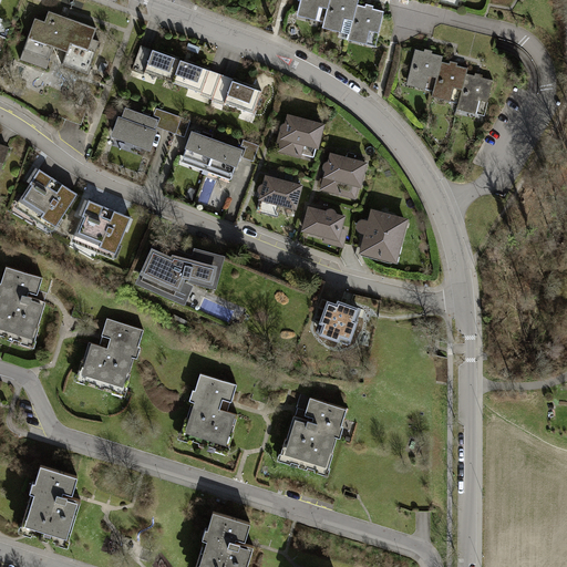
[(325,22),(329,0),(300,0),(297,16),(325,22)]
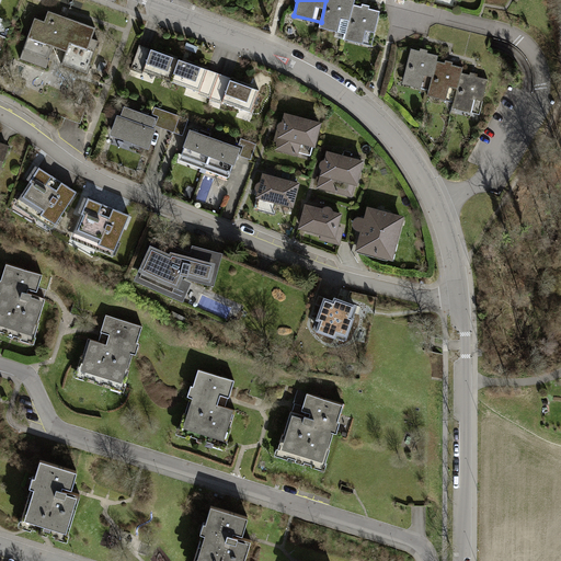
[(346,34),(354,6),(355,0),(325,0),(321,22),(320,27),(346,34)]
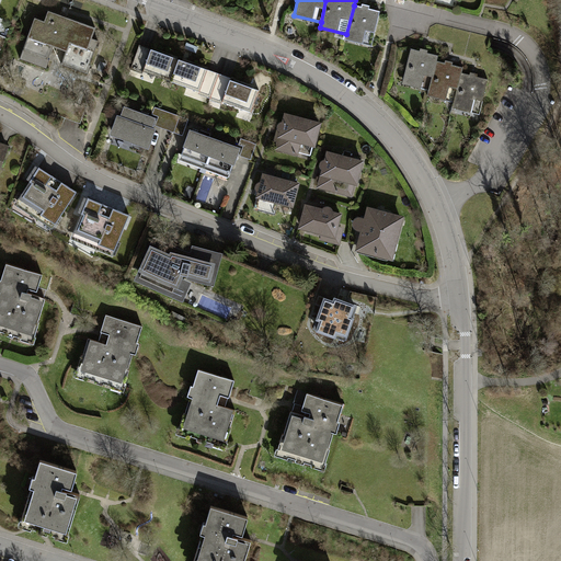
[(379,11),(354,6),(346,34),(345,39),(371,46),(379,11)]
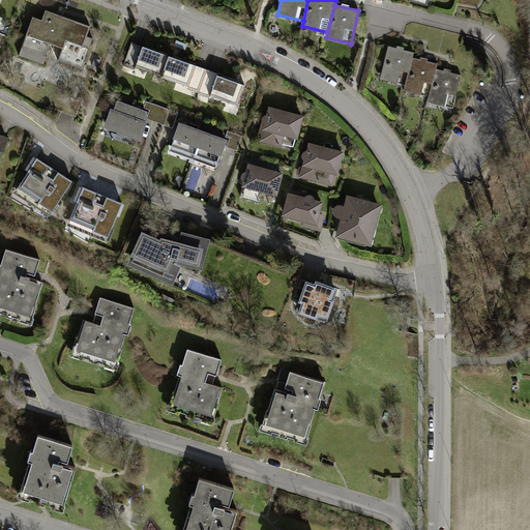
[(86,37),(90,26),(45,9),(41,20),(33,17),(19,57),(43,66),(51,45),(63,50),(59,61),(82,69),(92,40),(86,37)]
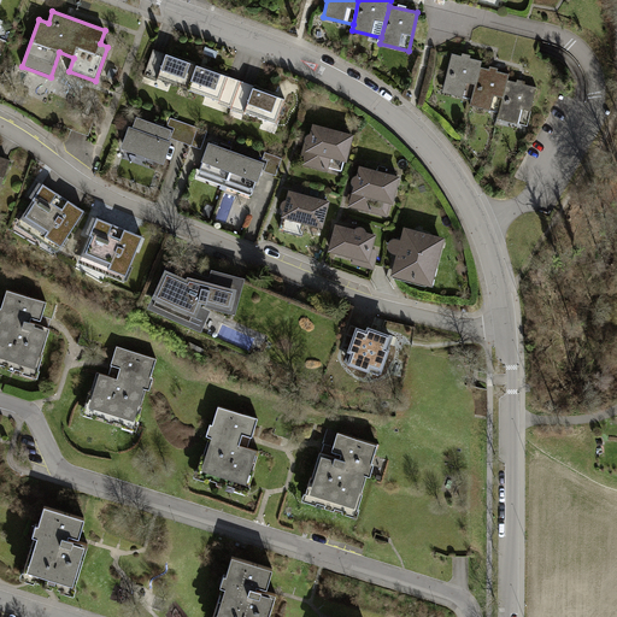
[(145,74),(189,89),(199,64),(154,48),(145,74)]
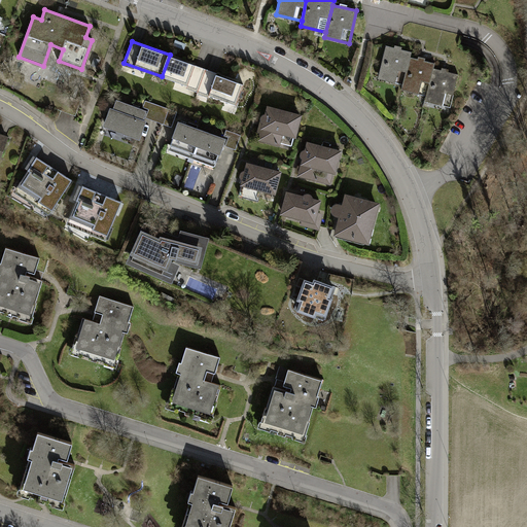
[(379,79),(405,85),(412,58),(413,53),(387,46),(379,79)]
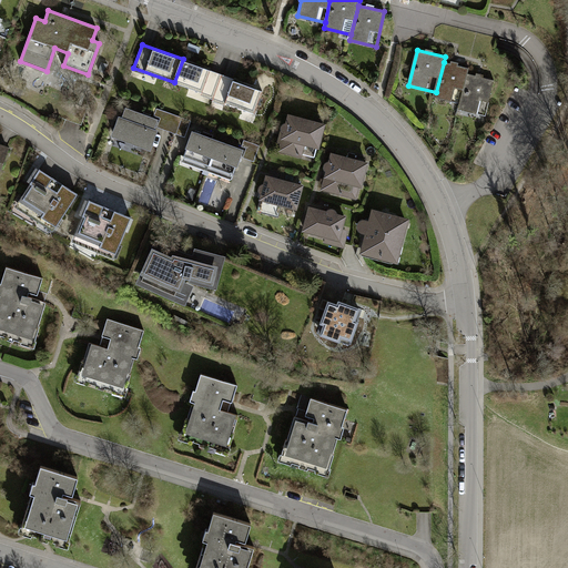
[(220,73),(183,59),(174,82),(211,95),(220,73)]
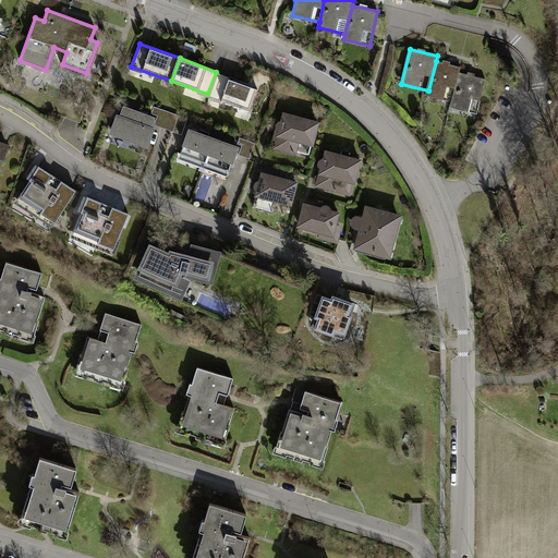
[(427,95),(452,102),(460,72),(461,68),(436,61),(428,91),(427,95)]
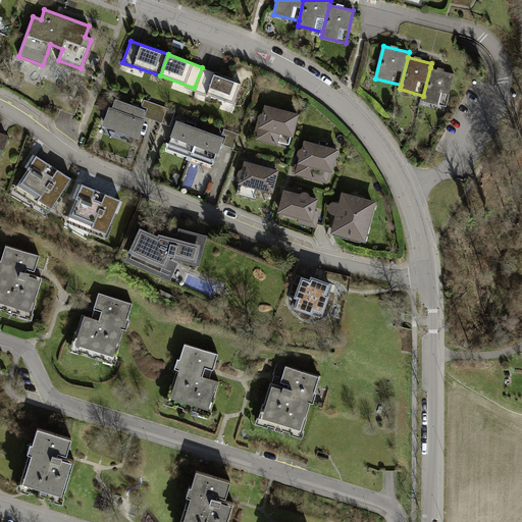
[(455,73),(430,67),(423,96),(422,100),(447,106),(455,73)]
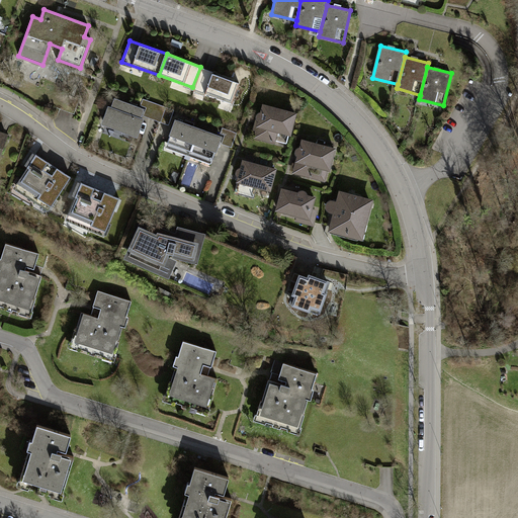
[(240,82),(202,69),(195,91),(232,104),(240,82)]
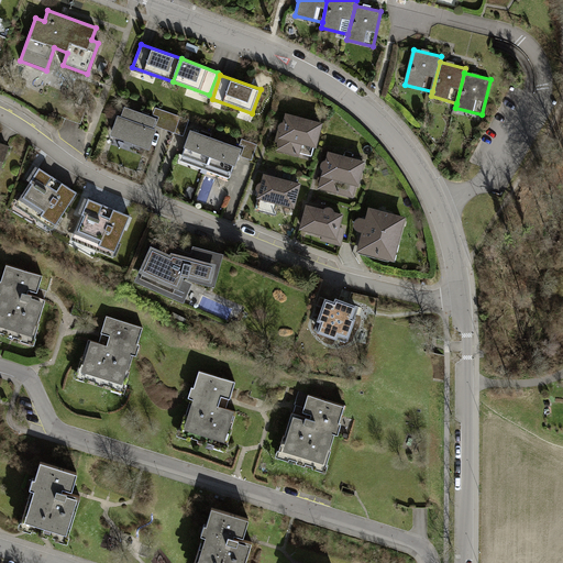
[(121,113),(118,113),(111,133),(150,146),(156,127),(184,135),(189,120),(155,108),(153,114),(124,105),(121,113)]
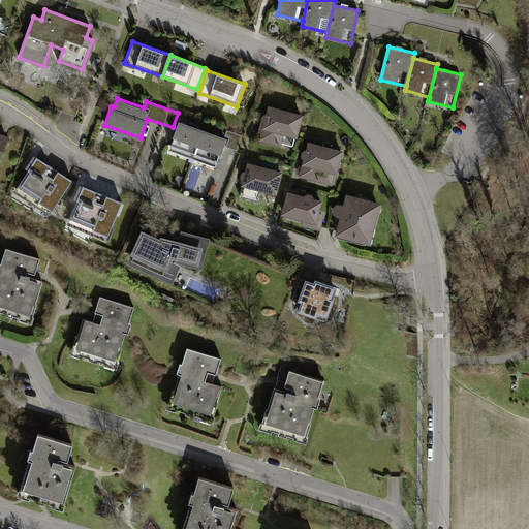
[(304,115),(268,105),(259,142),(281,147),(284,134),(298,138),(304,115)]
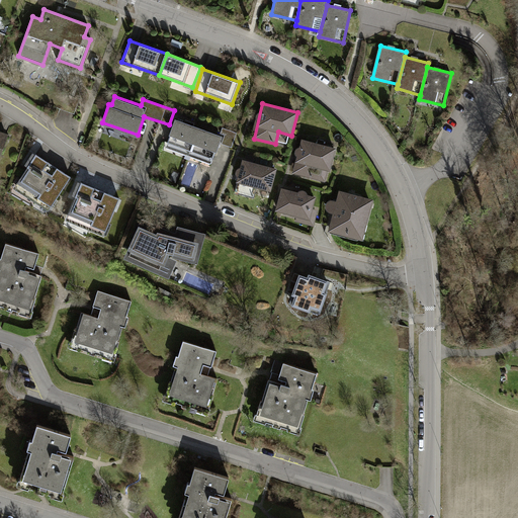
[(166,147),(189,156),(199,126),(177,118),(166,147)]
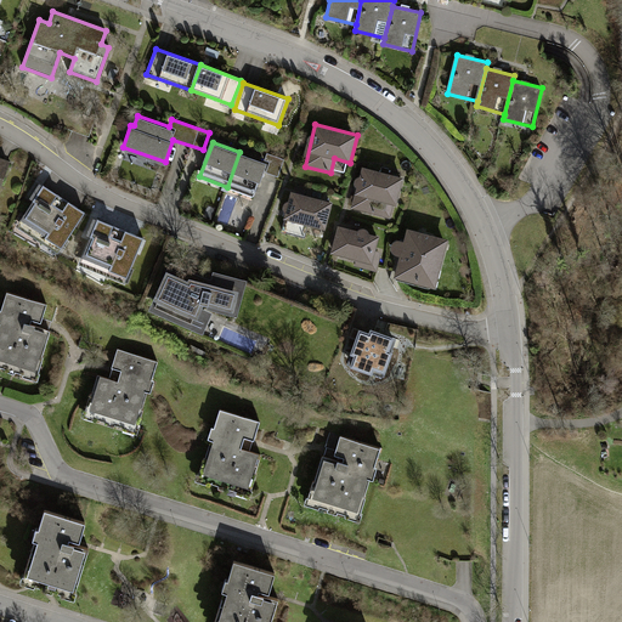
[(265,160),(239,152),(227,187),(254,197),(263,171),(277,177),(283,159),(267,154),(265,160)]
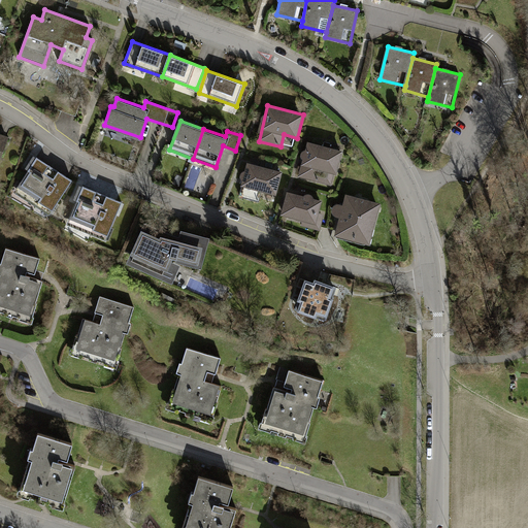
[(10,135),(0,131),(0,156),(3,158),(10,135)]
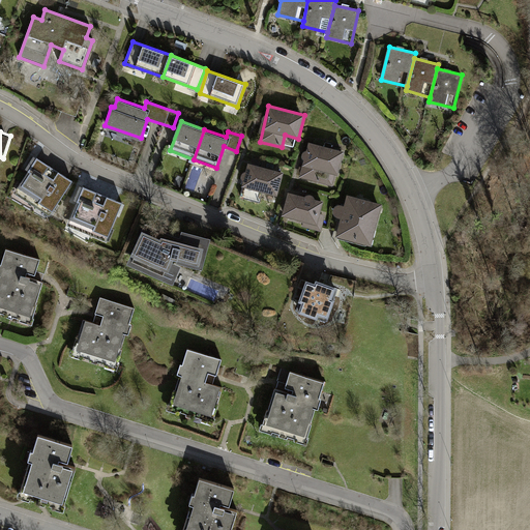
[(345,151),(310,142),(300,177),(333,185),(336,174),(339,174),(345,151)]
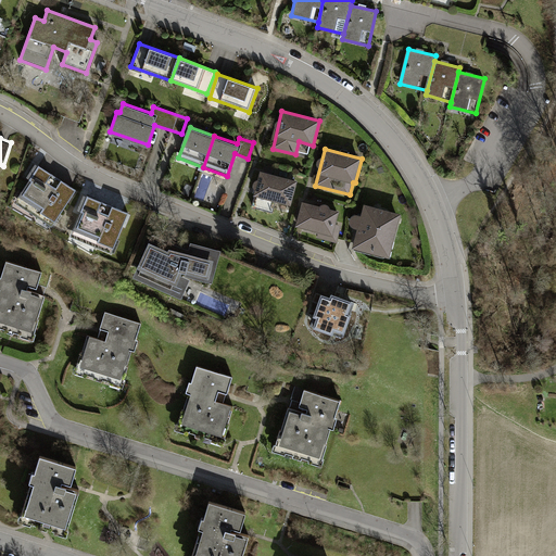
[(77,189),(40,165),(16,201),(54,226),(77,189)]
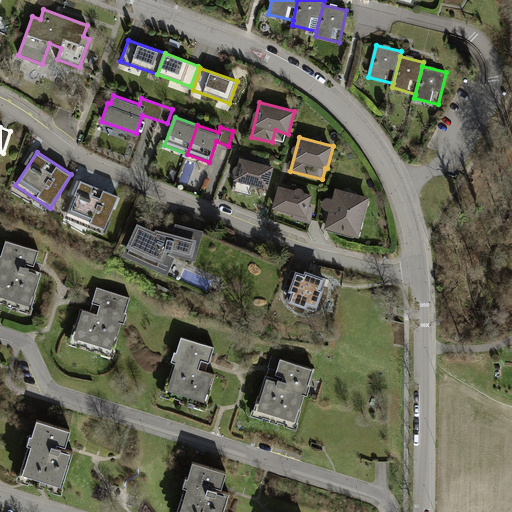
[(274,166),(240,157),(231,190),(250,195),(253,185),(268,189),(274,166)]
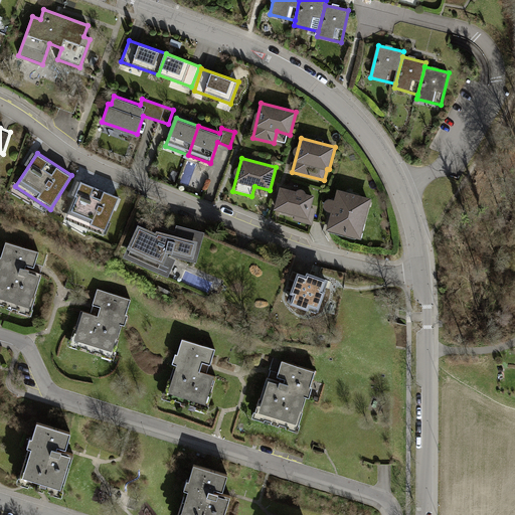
[(122,196),(82,180),(67,218),(107,233),(122,196)]
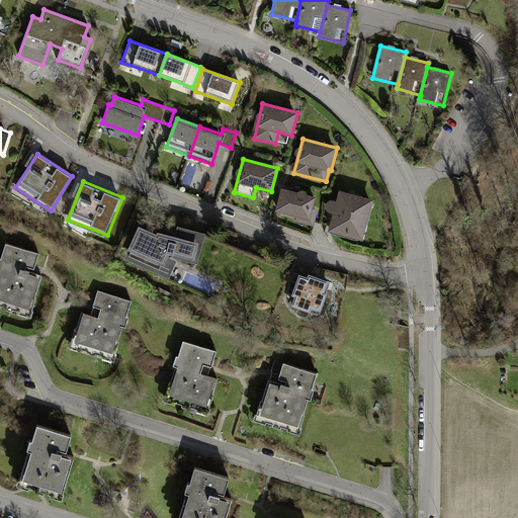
[(317,195),(282,186),(276,209),(282,211),(281,218),(314,226),(319,208),(314,207),(317,195)]
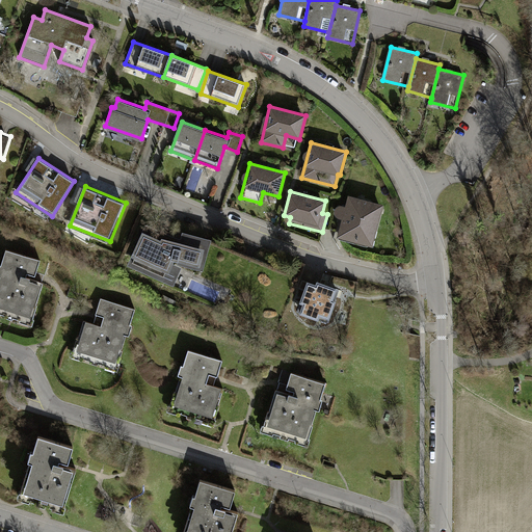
[(383,204),(349,194),(347,205),(341,205),(337,207),(336,211),(336,214),(339,217),(343,219),(338,236),(373,246),(383,204)]
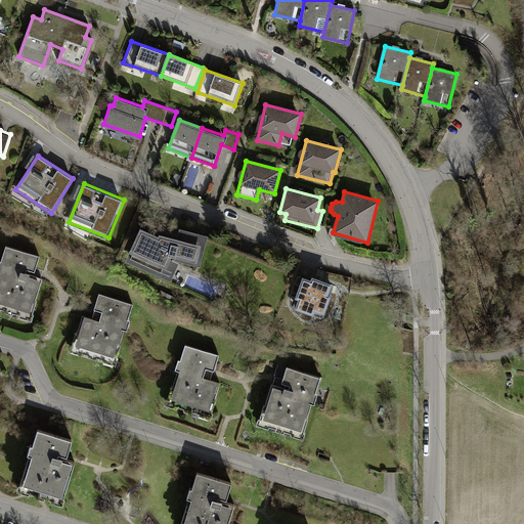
[(209,241),(146,221),(129,257),(144,264),(145,271),(164,277),(171,256),(201,265),(209,241)]
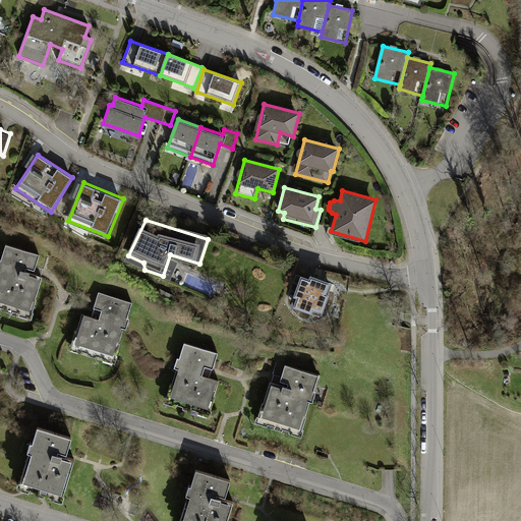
[(0,264),(0,305),(33,316),(45,278),(34,274),(40,255),(6,244),(0,264)]
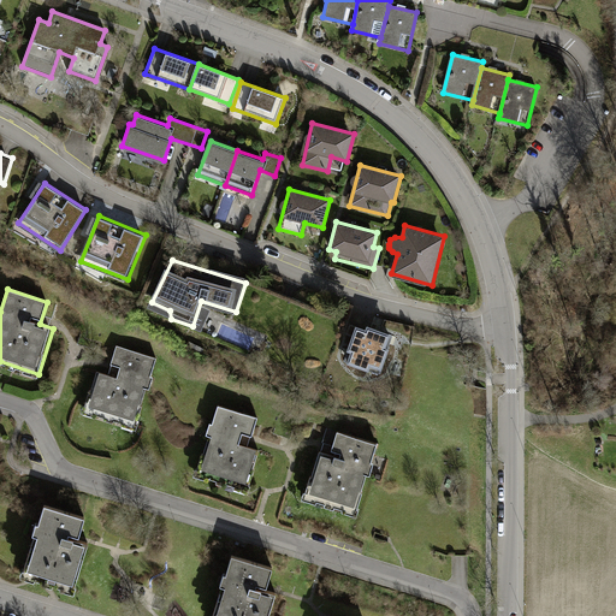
[(82,327),(77,344),(94,350),(100,333),(82,327)]
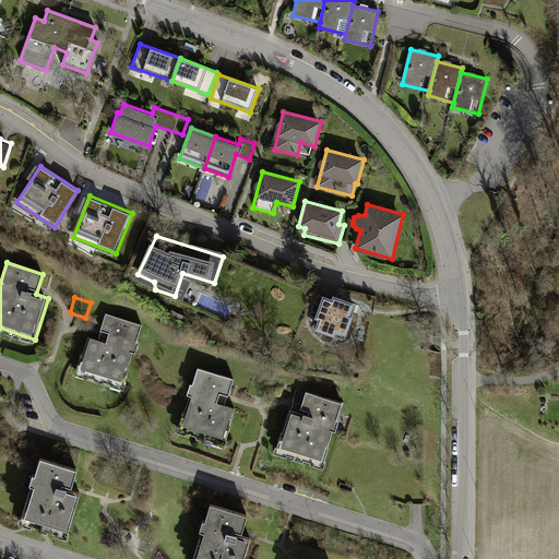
[(334,301),(324,298),(313,329),(344,340),(353,319),(348,317),(353,306),(335,299),(334,301)]
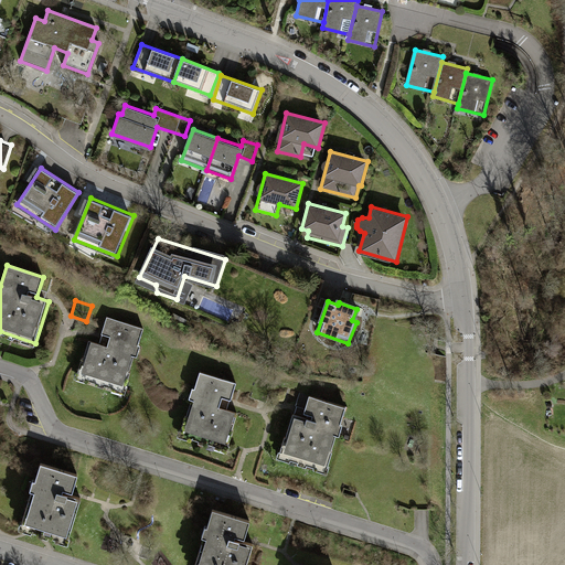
[(91,340),(77,377),(121,392),(142,329),(106,317),(97,342),(91,340)]
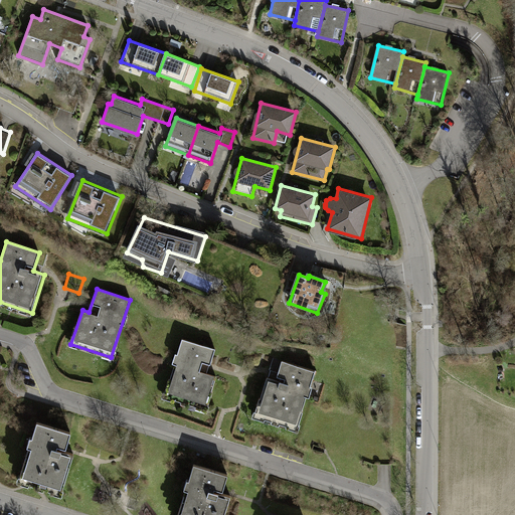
[(214,347),(187,339),(170,394),(212,407),(222,376),(207,372),(214,347)]
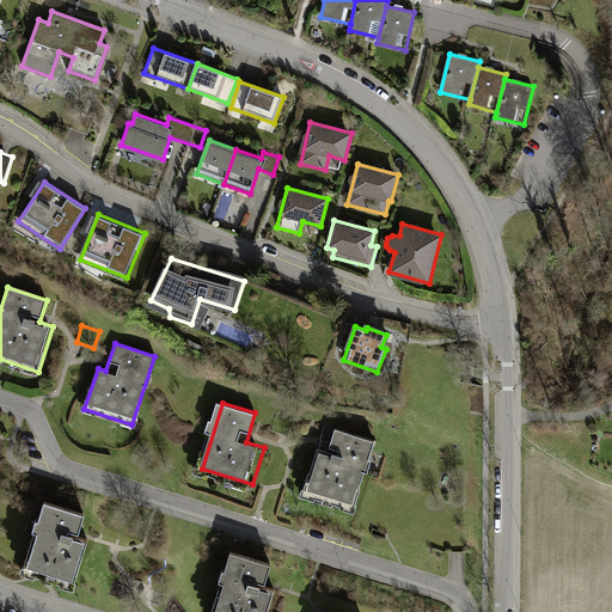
[(375,442),(340,432),(332,454),(322,452),(308,495),(354,508),(375,442)]
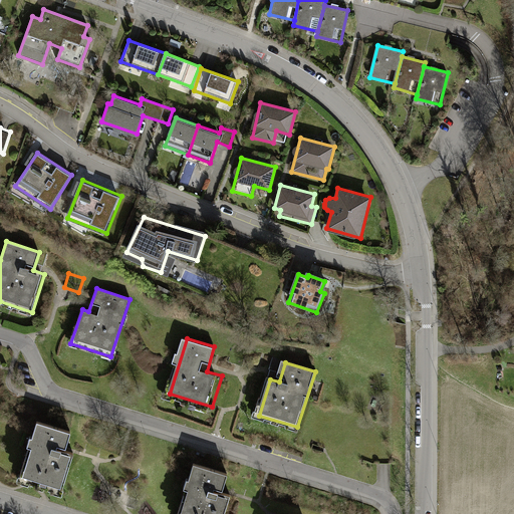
[(71,432),(36,421),(18,480),(30,484),(36,486),(61,494),(73,455),(64,452),(65,449),(71,432)]
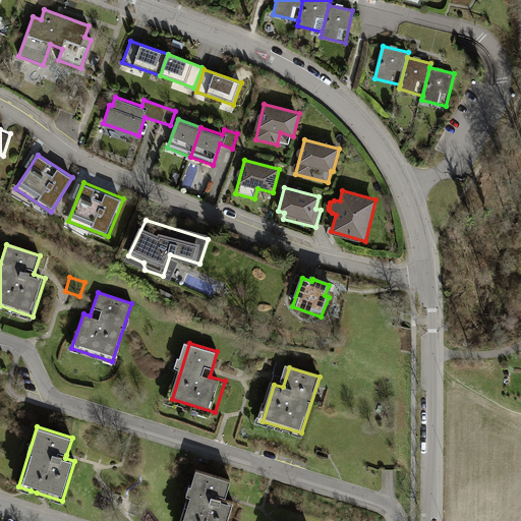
[(219,520),(230,480),(195,469),(180,520),(219,520)]
